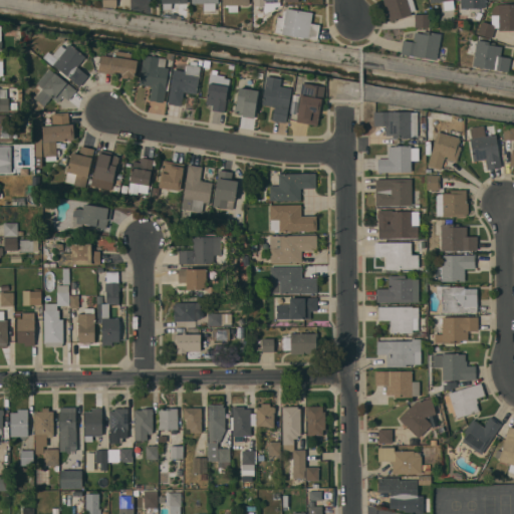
[(187,0),(187,3),(172,3),(172,9),(163,9),(163,3),(162,3),(161,0),(187,0)]
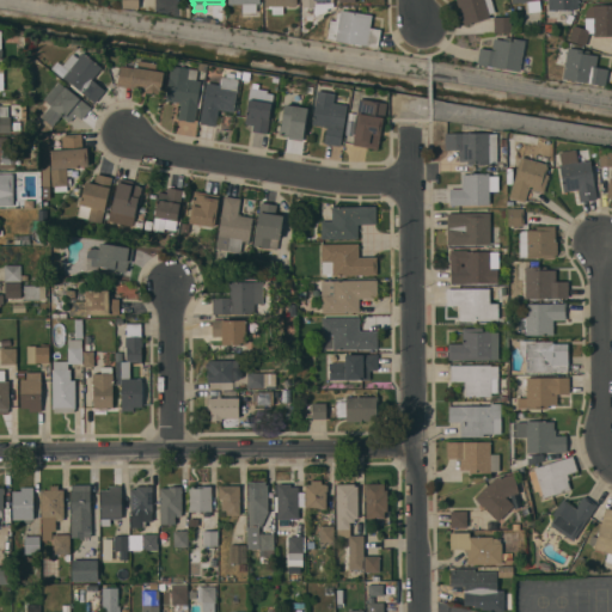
[(259,0),(259,4),(256,4),(256,12),(243,12),(243,4),(228,4),(228,0),(259,0)]
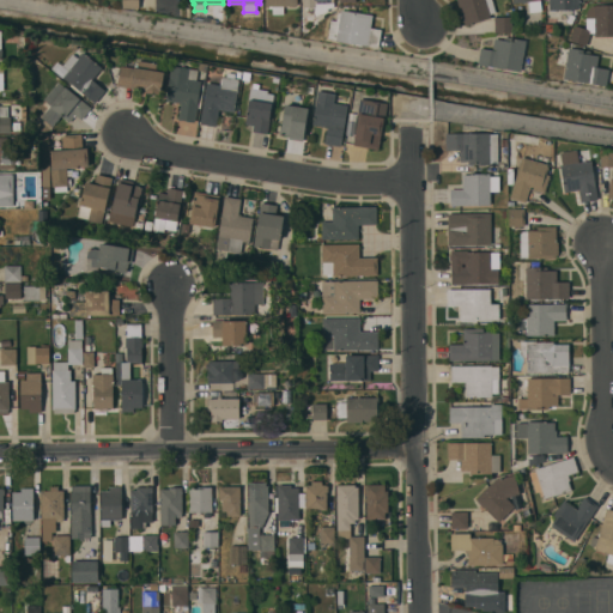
[(297,0),(297,6),(284,6),(284,14),(273,14),(273,8),(269,8),(269,6),(266,6),(265,0),(297,0)]
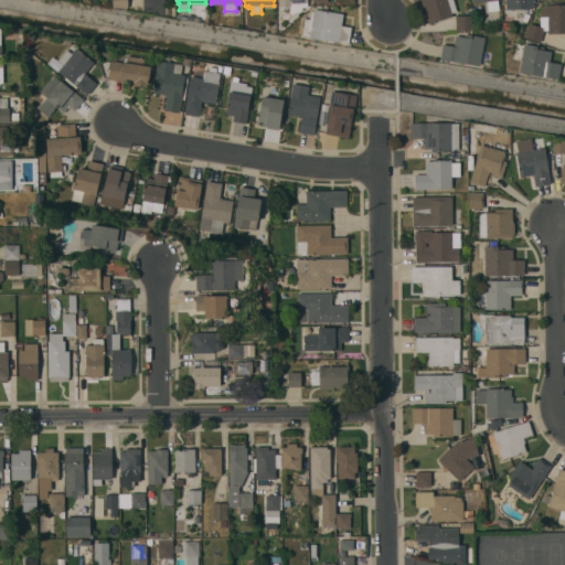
[(306,2),(306,9),(291,9),(291,2),(279,3),(278,0),(307,0),(308,2),(306,2)]
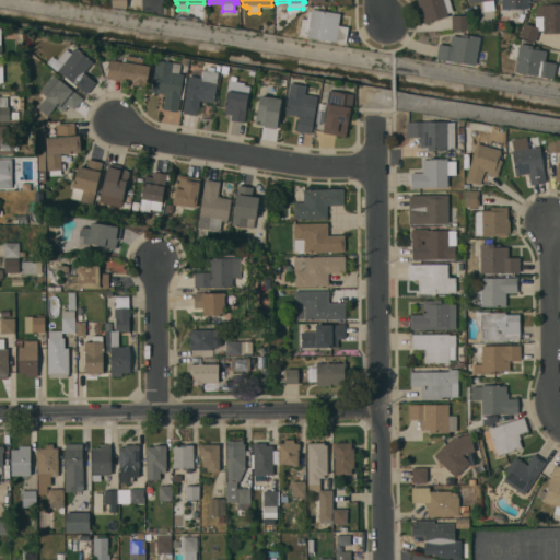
[(426,23),(418,0),(448,0),(453,11),(447,13),(448,15),(426,23)]
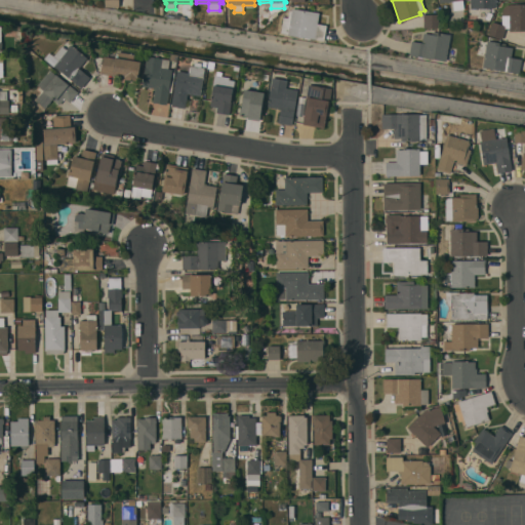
[(459,0),(460,8),(452,9),(451,1),(439,3),(438,0),(459,0)]
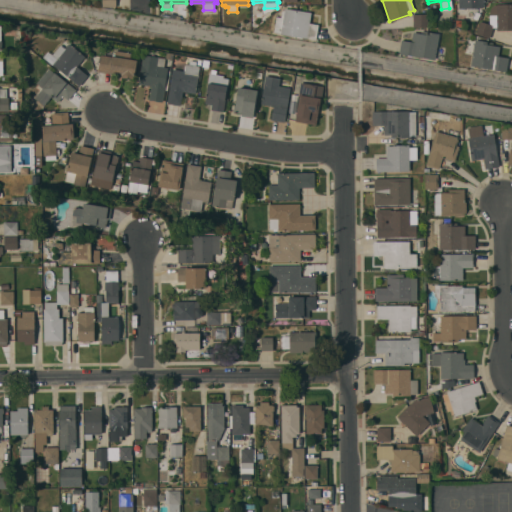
[(481,8),(459,8),(458,0),(484,0),(485,1),(481,8)]
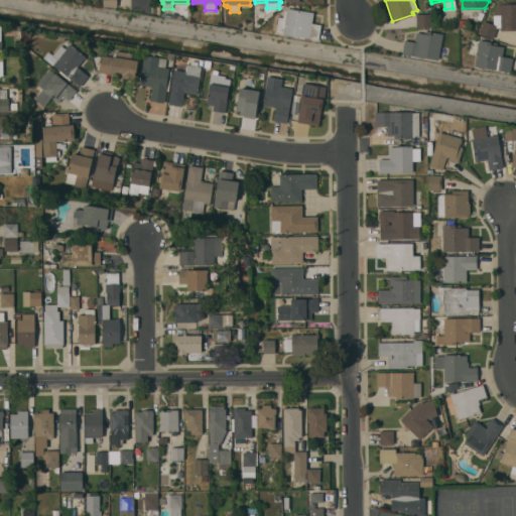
[(515,4),(515,30),(501,30),(501,27),(497,27),(494,38),(480,34),(484,21),(494,24),(494,10),(497,5),(500,5),(500,4),(515,4)]
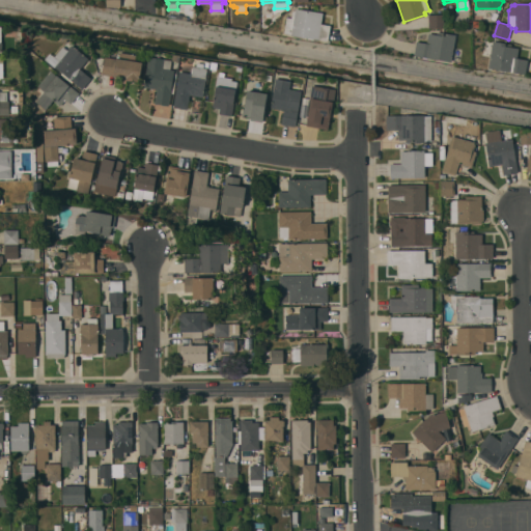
[(313,39),(308,38),(308,37),(305,37),(305,38),(301,37),(302,36),(283,33),(283,32),(280,31),(281,21),(285,22),(286,17),(291,18),(292,10),(295,10),(296,8),(323,12),(320,24),(331,25),(328,40),(313,38),(313,39)]
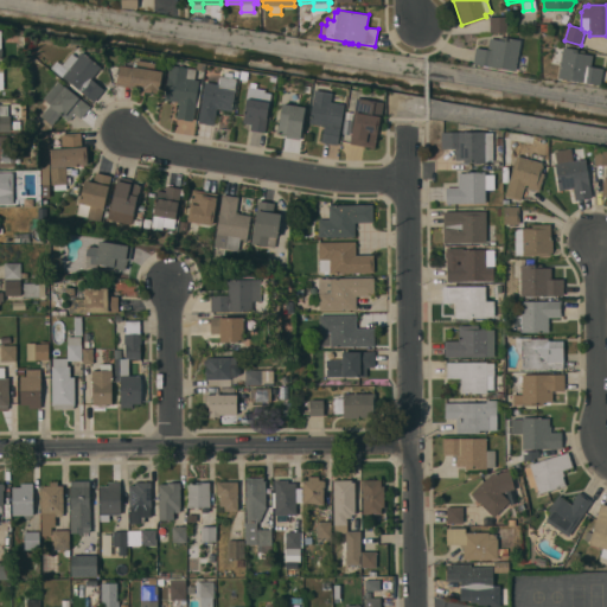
[(490,17),(506,17),(508,32),(490,32),(490,17)]
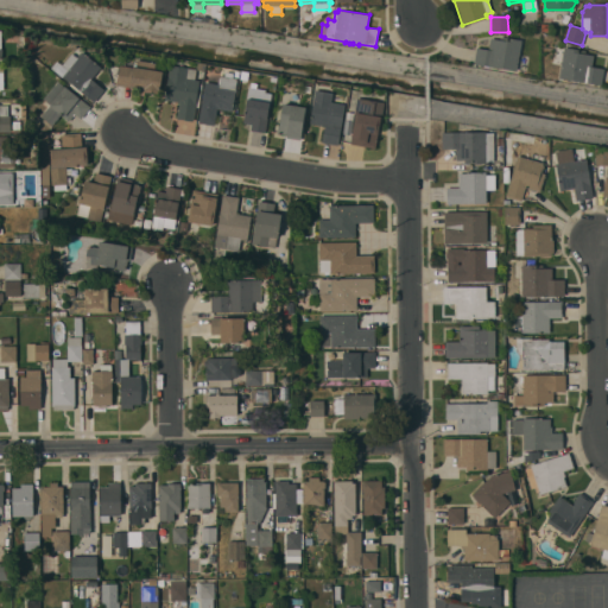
[(521,40),(517,70),(474,63),(476,48),(488,49),(491,38),(500,39),(500,37),(521,40)]
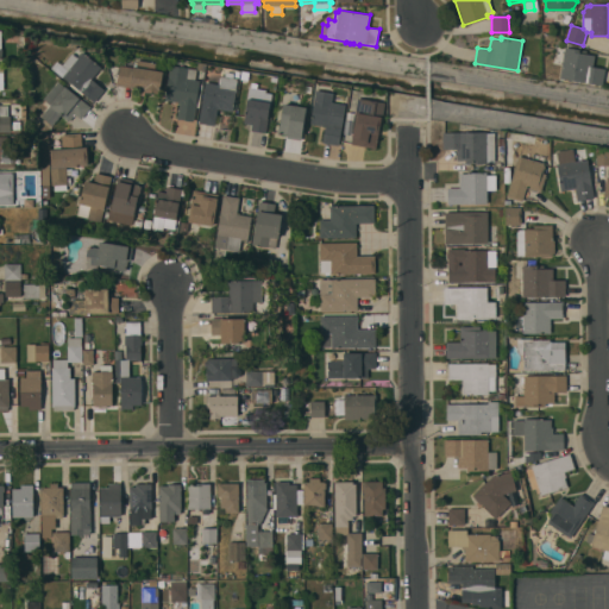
[(606,69),(602,86),(559,77),(565,46),(586,51),(586,54),(595,56),(592,67),(606,69)]
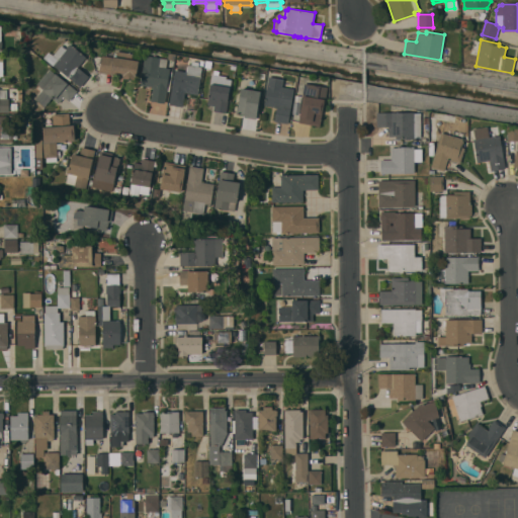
[(70,44),(86,57),(78,68),(89,76),(80,87),(53,65),(57,60),(53,56),(61,46),(66,49),(70,44)]
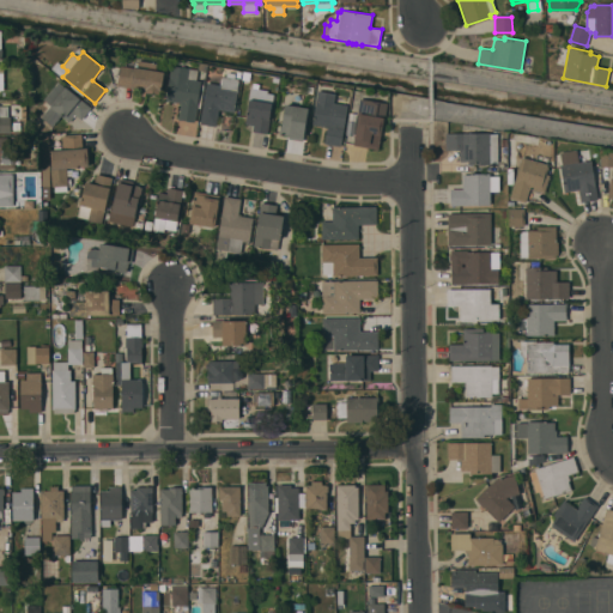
[(138,60),(157,64),(156,71),(164,72),(162,87),(163,87),(162,95),(139,91),(139,89),(117,86),(121,66),(134,68),(134,67),(137,67),(138,60)]
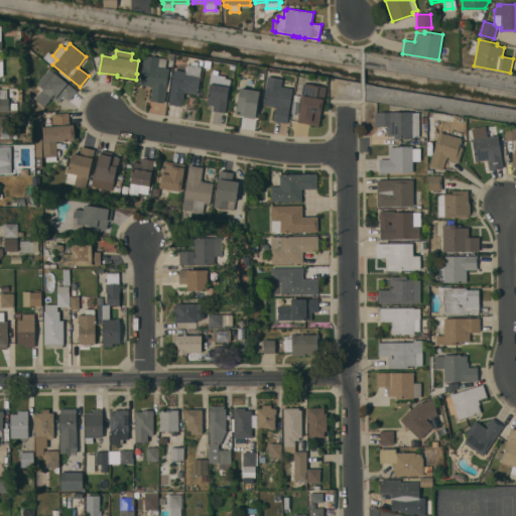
[(169,69),(163,103),(150,101),(153,87),(139,84),(144,55),(166,58),(165,68),(169,69)]
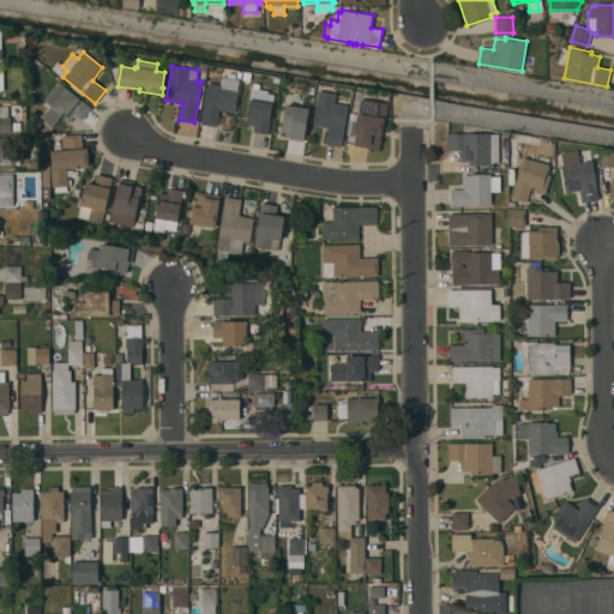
[(200,124),(208,83),(221,85),(222,78),(223,78),(223,77),(227,77),(228,72),(235,73),(235,78),(240,79),(234,113),(220,109),(216,126),(200,124)]
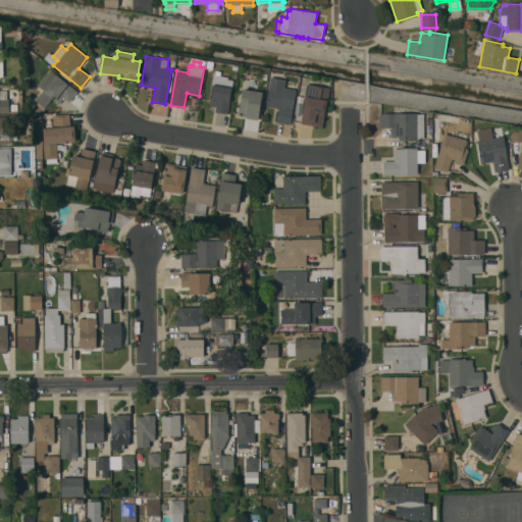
[(50,69),(77,92),(69,102),(63,98),(62,99),(59,104),(54,101),(55,100),(52,98),(45,107),(36,100),(44,90),(38,85),(50,69)]
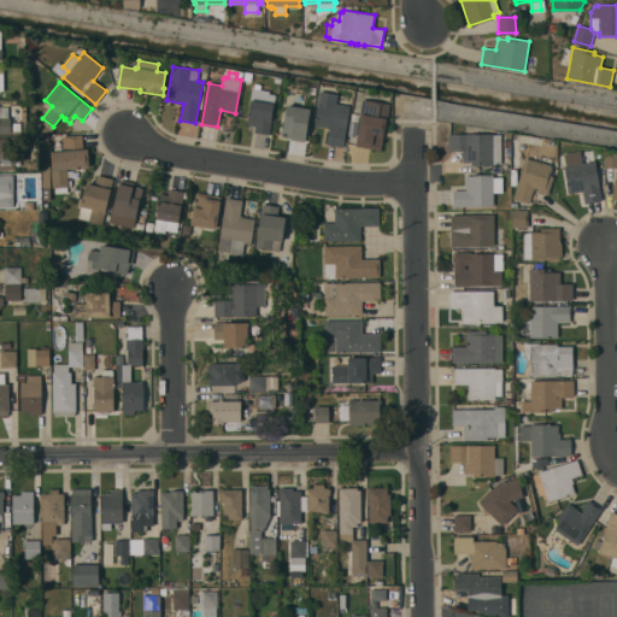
[(247,124),(252,88),(254,88),(256,84),(260,84),(260,89),(269,90),(269,94),(275,94),(269,134),(254,131),(256,125),(247,124)]
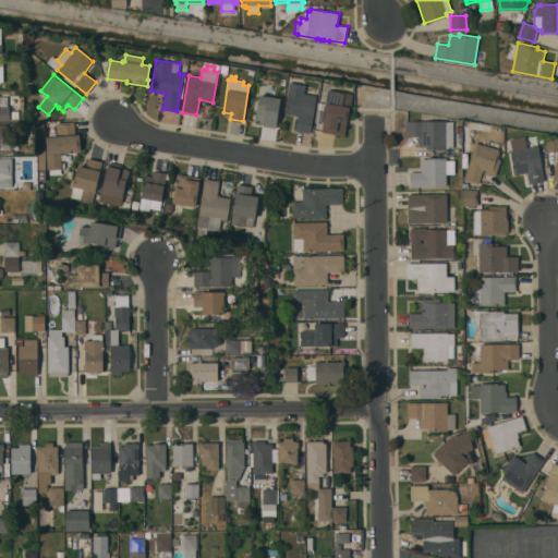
[(316,96),(310,133),(295,131),(299,116),(284,113),(290,83),(305,85),(304,94),(316,96)]
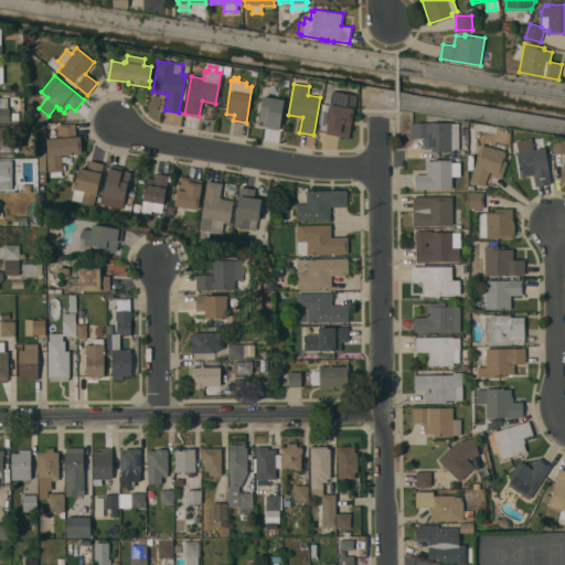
[(332,91),(356,95),(354,112),(353,112),(349,138),(326,134),(330,106),(332,91)]
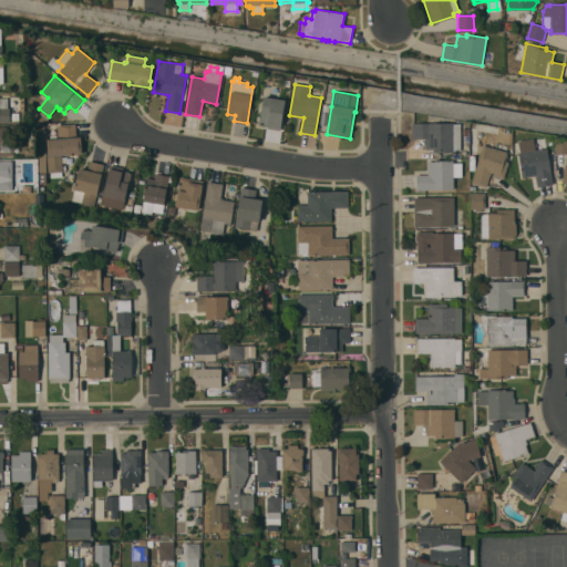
[(264,96),(285,100),(280,130),(267,129),(267,125),(258,124),(259,116),(260,117),(264,96)]
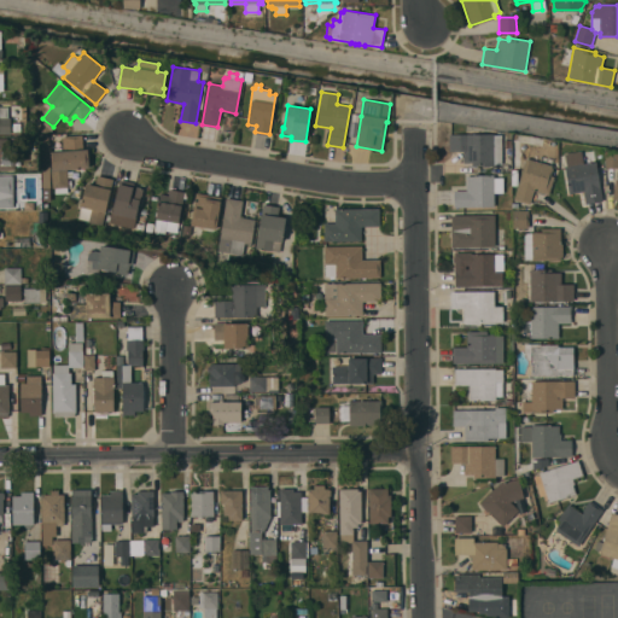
[(11,133),(0,133),(0,106),(9,106),(9,117),(11,117),(11,133)]
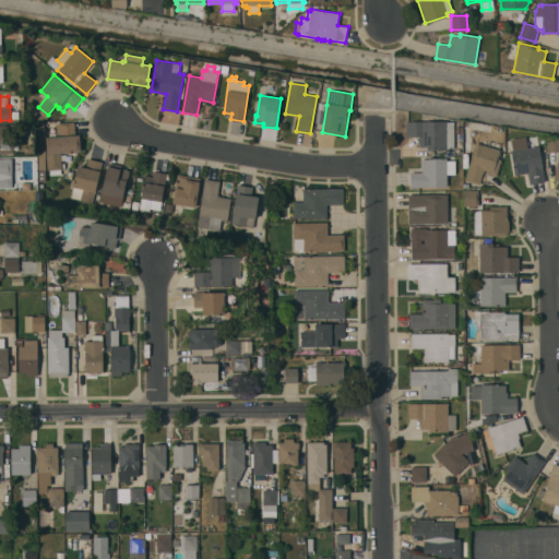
[(406,121),(447,121),(447,122),(454,122),(454,149),(447,149),(447,150),(427,150),(427,146),(419,146),(418,137),(406,137),(406,121)]
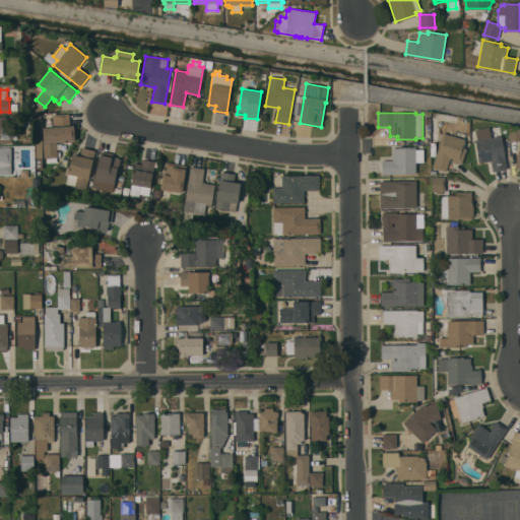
[(44,158),(43,127),(53,127),(53,116),(55,116),(55,114),(69,114),(70,126),(74,125),(75,141),(57,142),(57,144),(61,143),(61,149),(57,149),(57,151),(60,151),(60,156),(57,156),(58,157),(53,157),(54,161),(50,163),(49,158),(44,158)]
